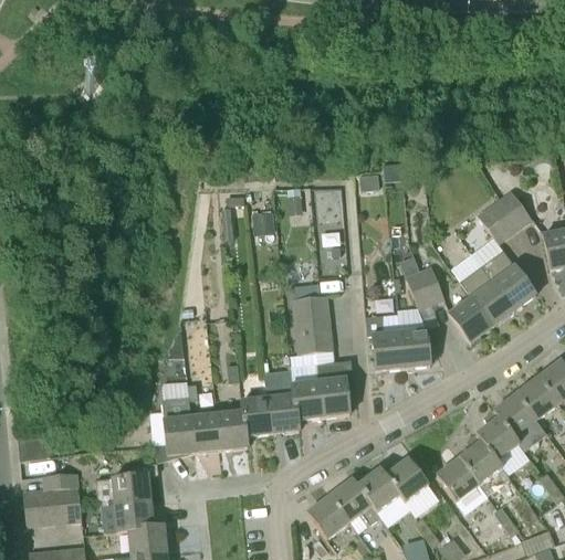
[(137,84),(93,84),(93,99),(137,99),(137,84)]
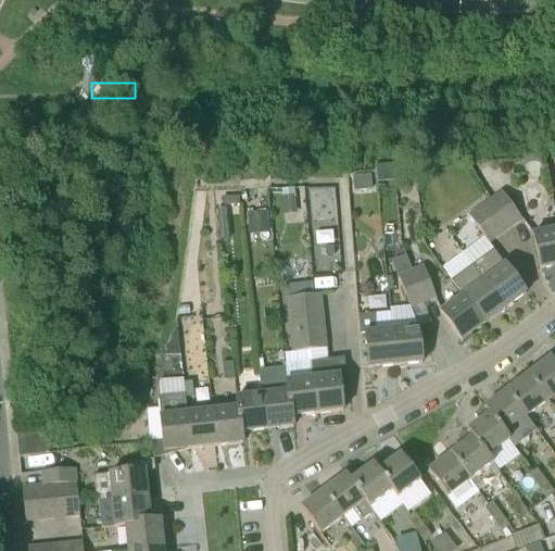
[(369,173),(356,174),(357,191),(370,190),(369,173)]
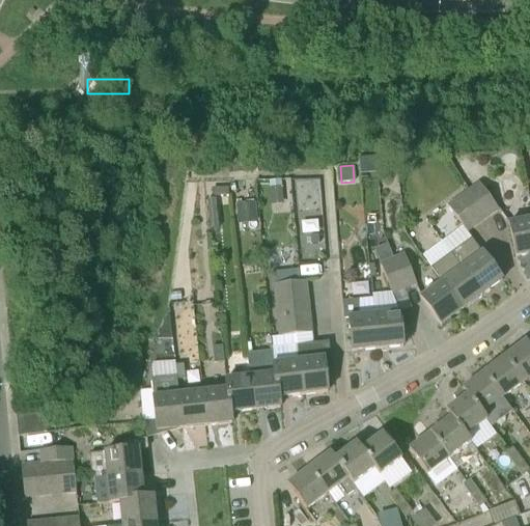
[(468,186),(487,214),(499,205),(479,178),(468,186)]
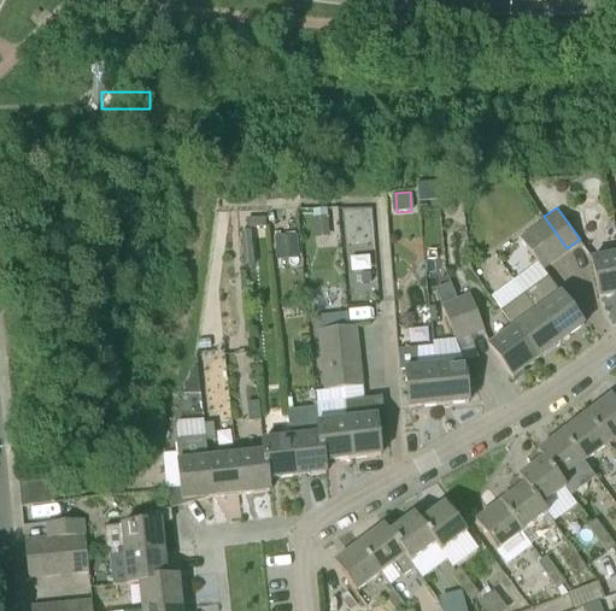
[(267,212),(247,213),(247,223),(267,222),(267,212)]
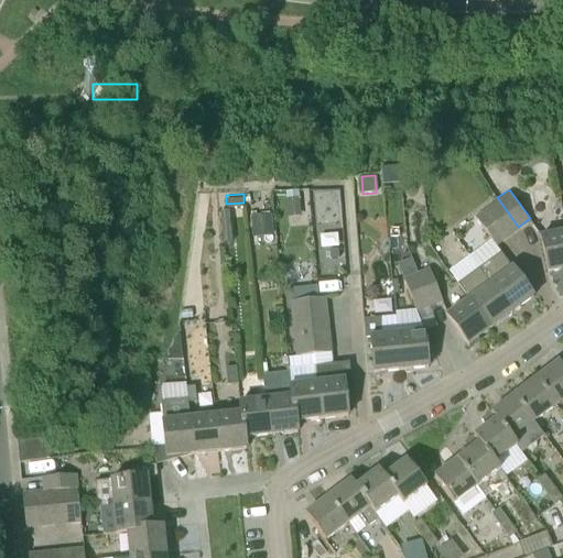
[(301,194),(287,195),(288,214),(302,212),(301,194)]
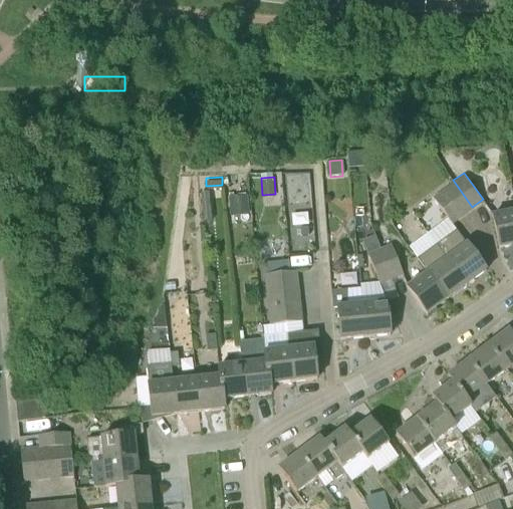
[(443,188),(462,214),(472,207),(453,180),(443,188)]
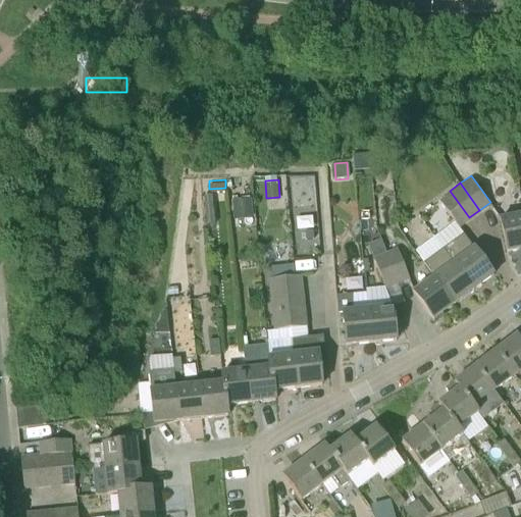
[(216,220),(213,191),(204,192),(207,221),(216,220)]
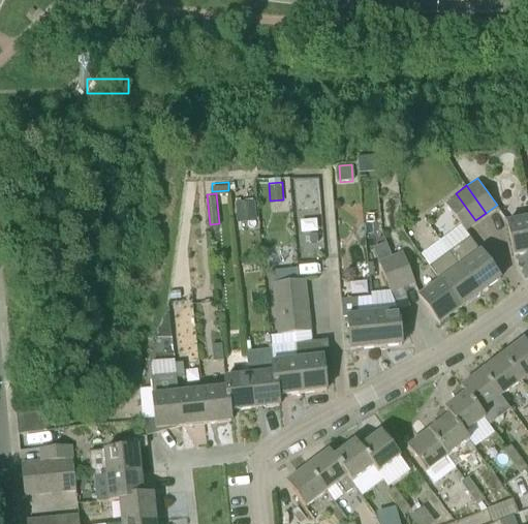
[(475,220),(456,193),(446,201),(466,227),(475,220)]
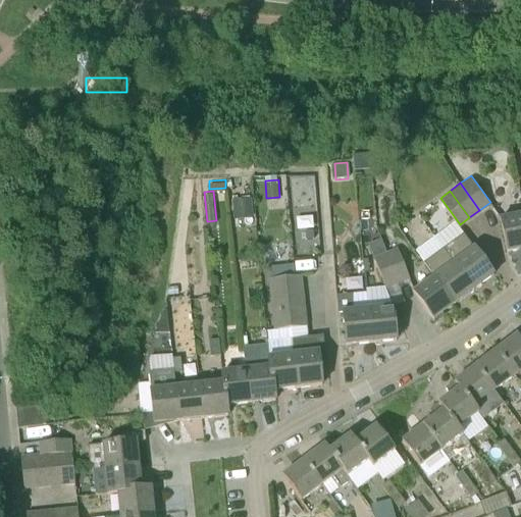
[(254,215),(252,195),(232,197),(235,216),(254,215)]
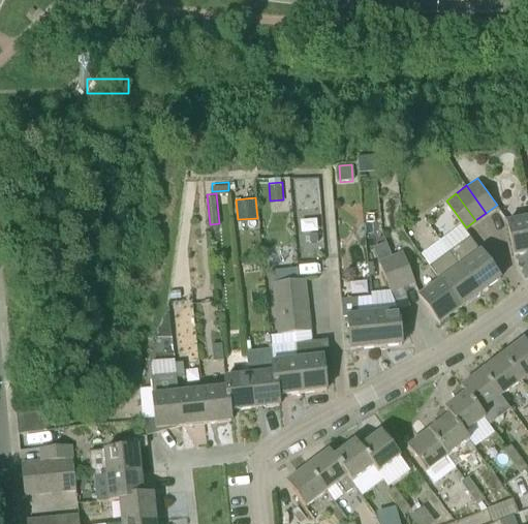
[(433,222),(444,235),(459,222),(446,210),(433,222)]
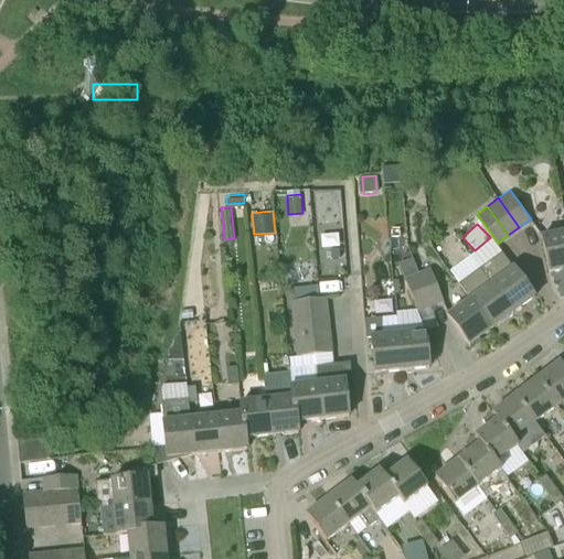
[(550,269),(563,266),(563,227),(542,232),(550,269)]
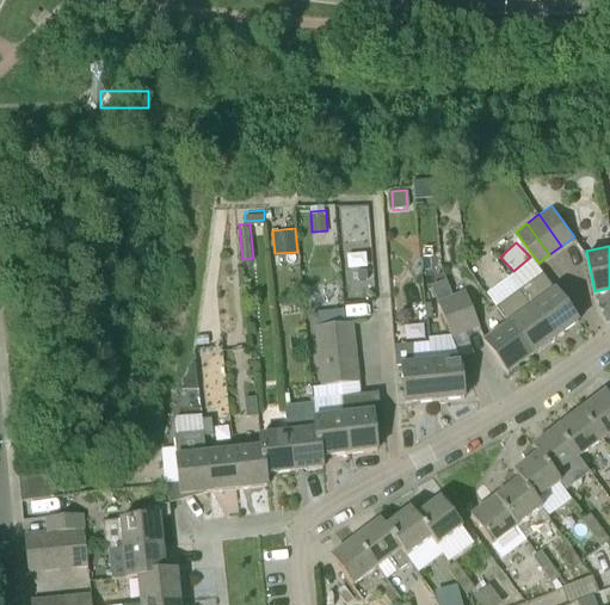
[(369,275),(368,265),(358,266),(359,276),(369,275)]
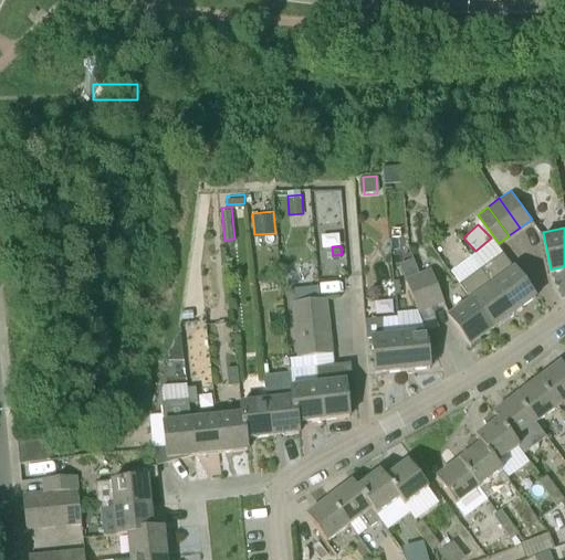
[(481,265),(514,310),(535,295),(503,250),(481,265)]
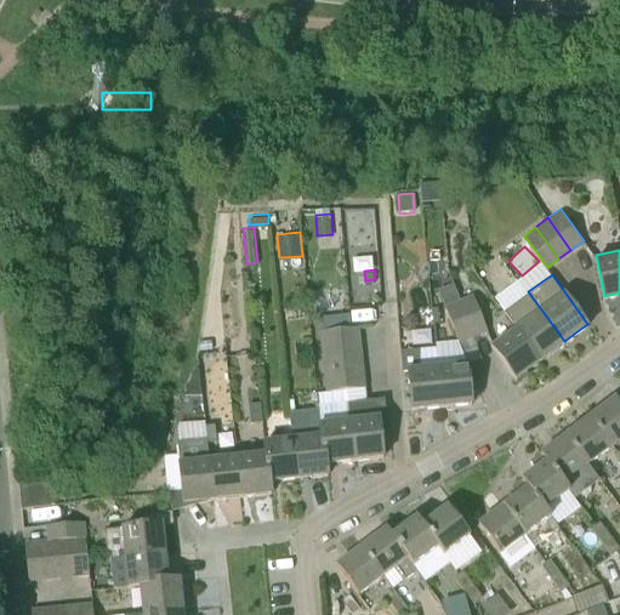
[(459,297),(473,334),(487,329),(473,291),(459,297)]
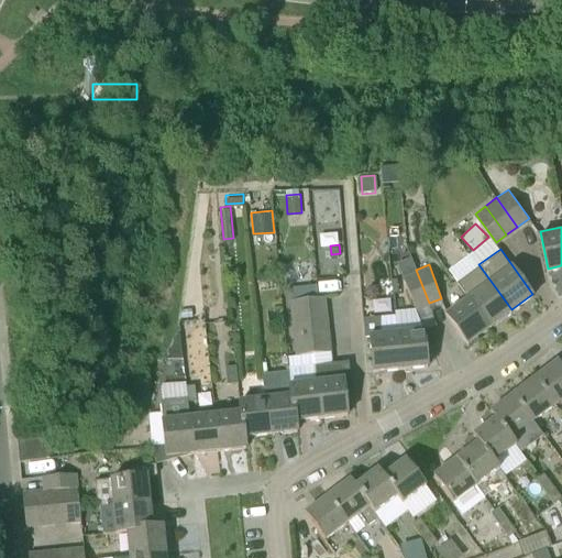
[(456,280),(467,294),(489,325),(511,309),(478,264),(456,280)]
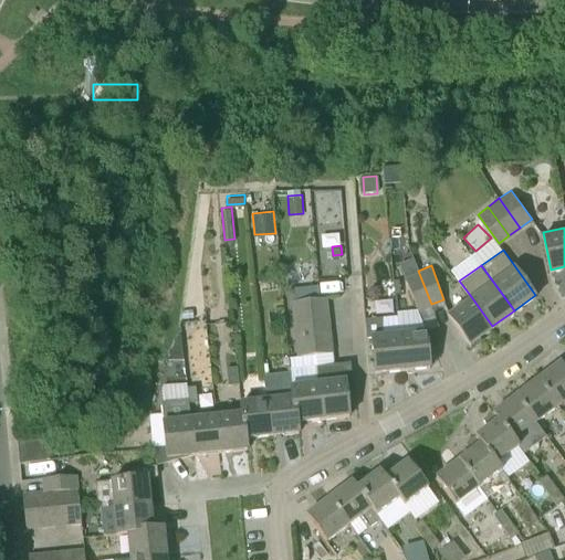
[(419,309),(431,304),(418,271),(406,275),(419,309)]
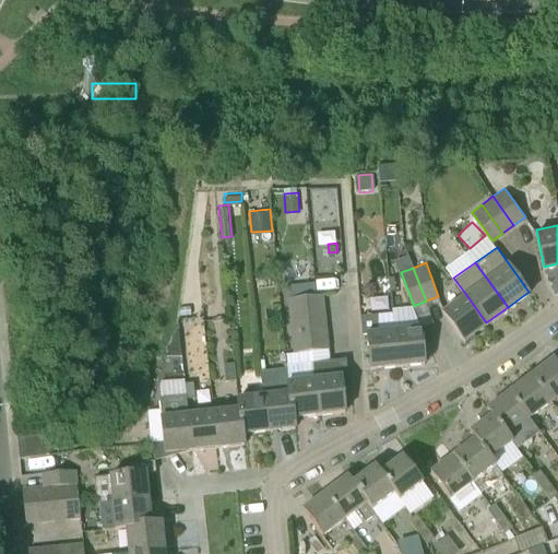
[(343,275),(322,277),(323,289),(344,287),(343,275)]
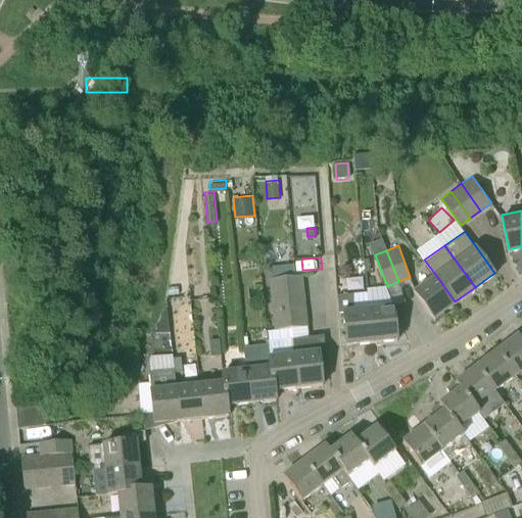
[(272,289),(303,286),(301,273),(270,276),(272,289)]
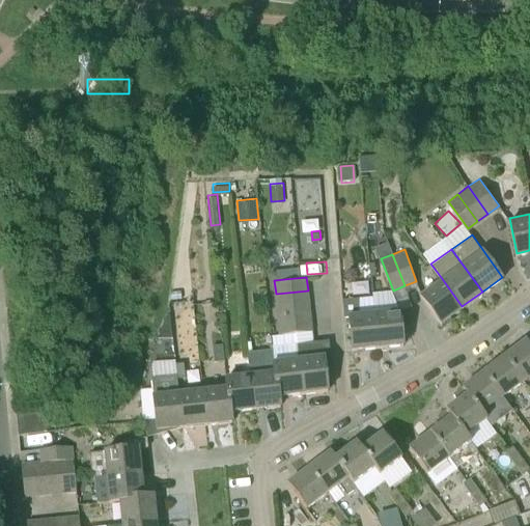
[(441,277),(421,293),(442,321),(462,306),(441,277)]
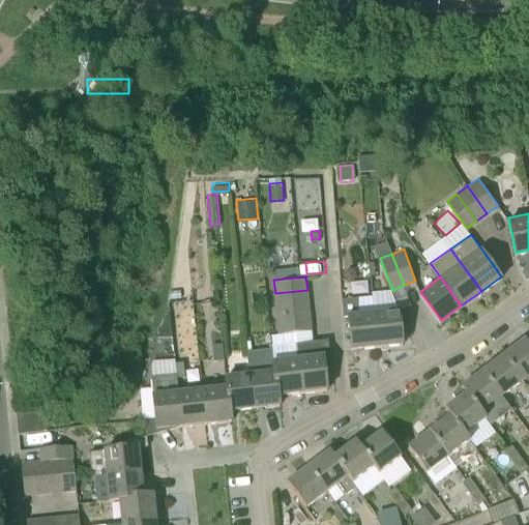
[(181,288),(172,289),(172,296),(182,295),(181,288)]
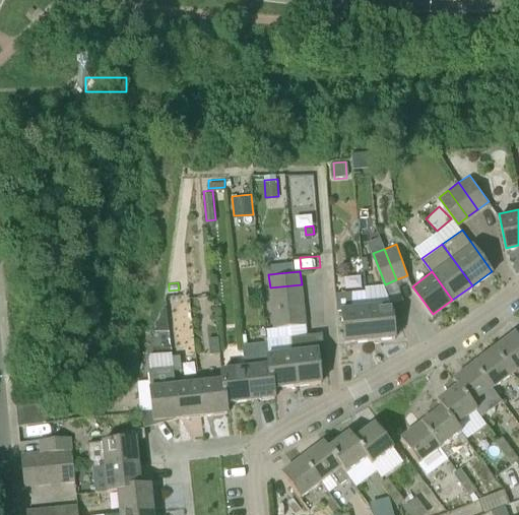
[(271,302),(303,299),(302,284),(270,287),(271,302)]
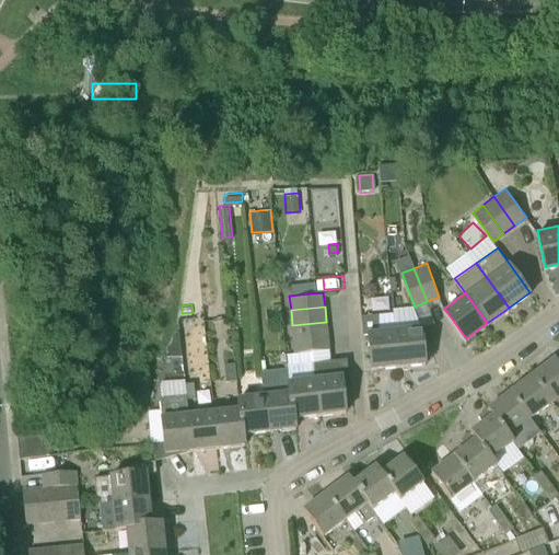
[(372,367),(398,365),(395,327),(377,330),(376,312),(361,313),(363,335),(369,335),(372,367)]
